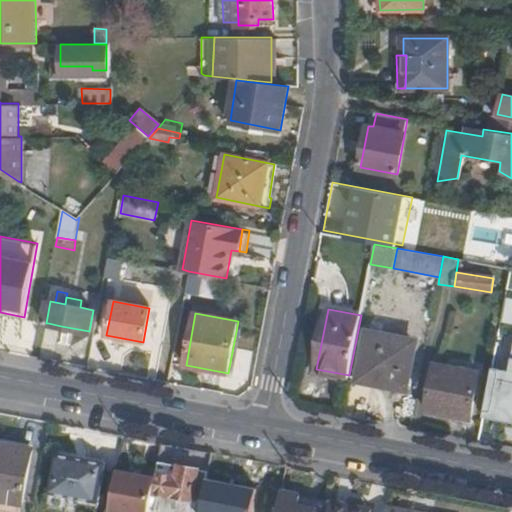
[(403,387),(411,343),(369,335),(360,379),(403,387)]
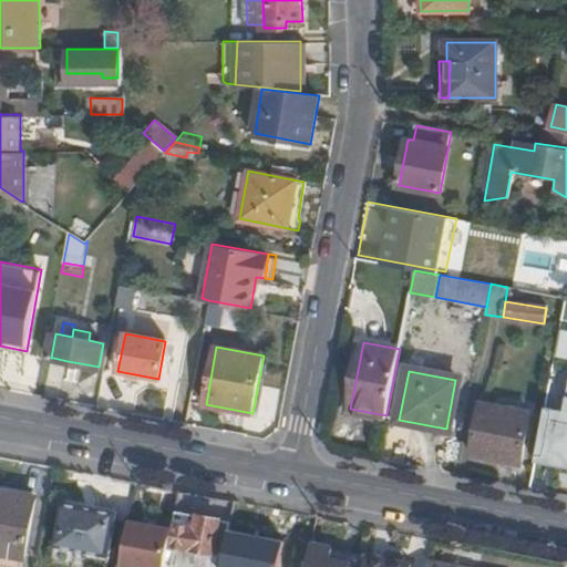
[(566,454),(566,402),(563,402),(553,452),(566,454)]
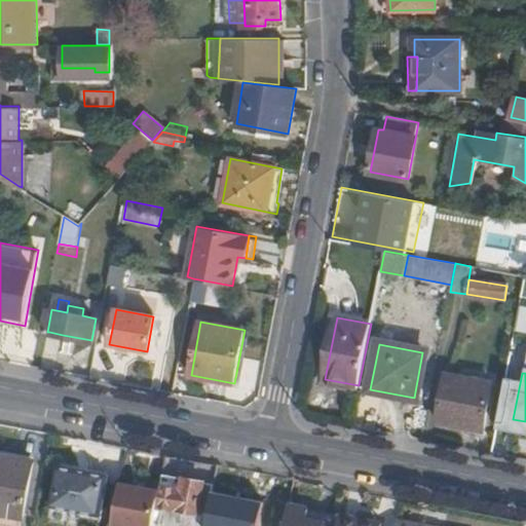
[(479,430),(488,384),(446,375),(437,422),(479,430)]
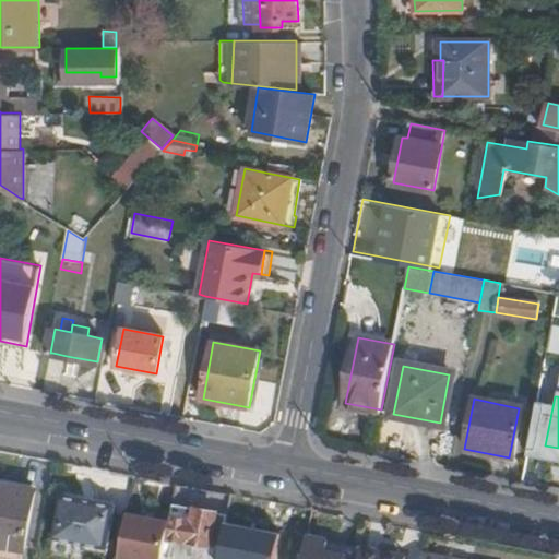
[(34,486),(0,478),(0,486),(33,492),(34,486)]
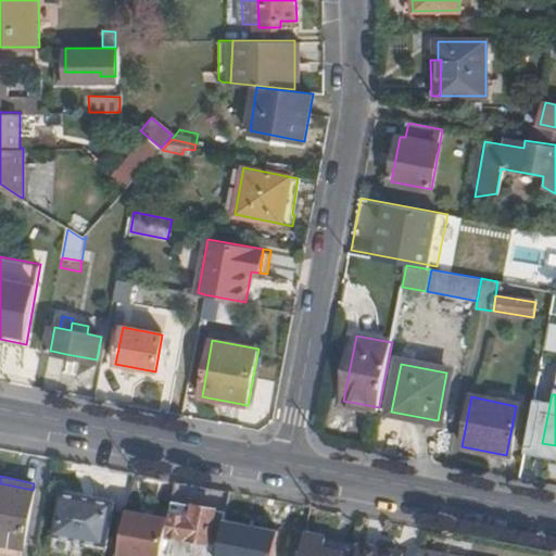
[(33,490),(0,483),(0,541),(23,546),(33,490)]
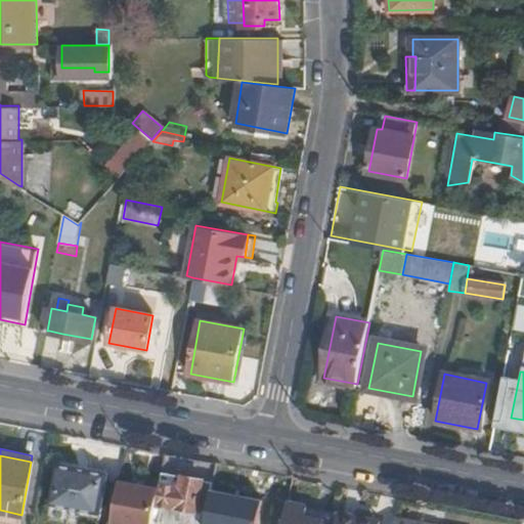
[(100,514),(107,475),(59,466),(52,505),(100,514)]
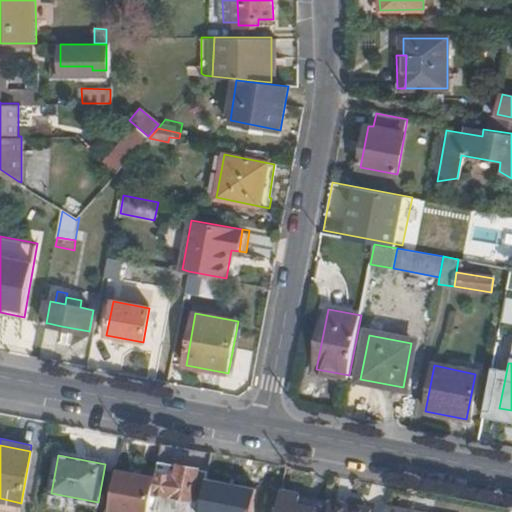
[(201,468),(161,461),(158,476),(155,492),(160,493),(156,511),(203,511),(211,472),(201,471),(201,468)]
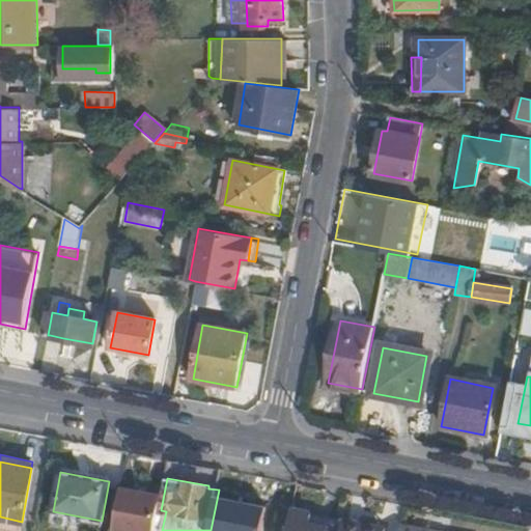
[(123,486),(116,530),(157,530),(161,510),(164,494),(123,486)]
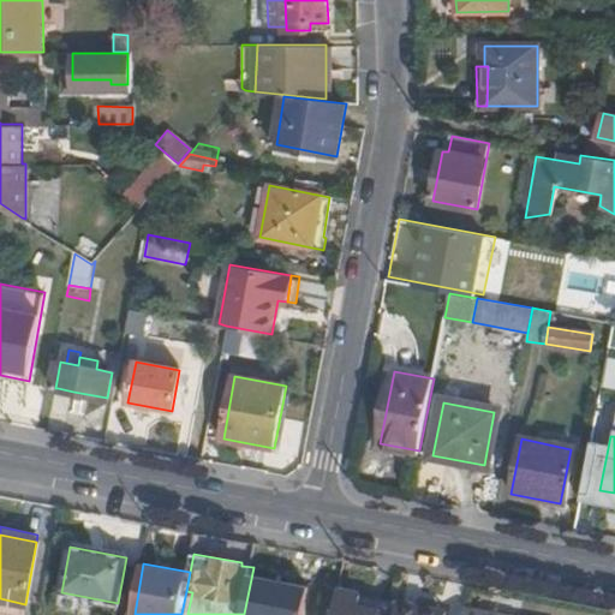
[(346,586),(340,614),(359,614),(364,592),(365,590),(346,586)]
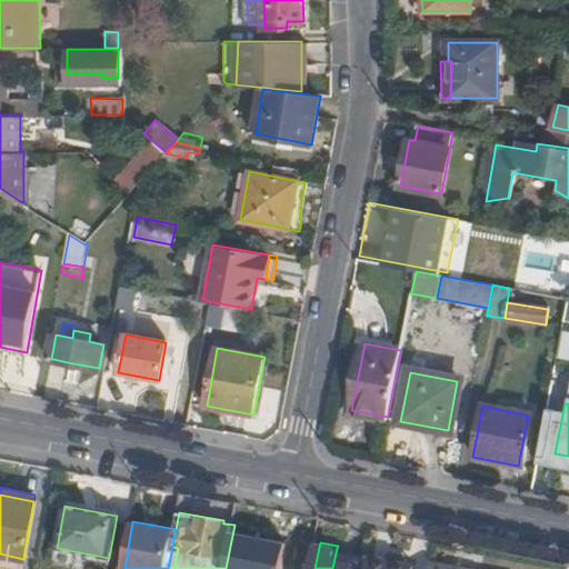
[(370,555),(337,548),(332,568),(367,568),(369,557),(370,555)]
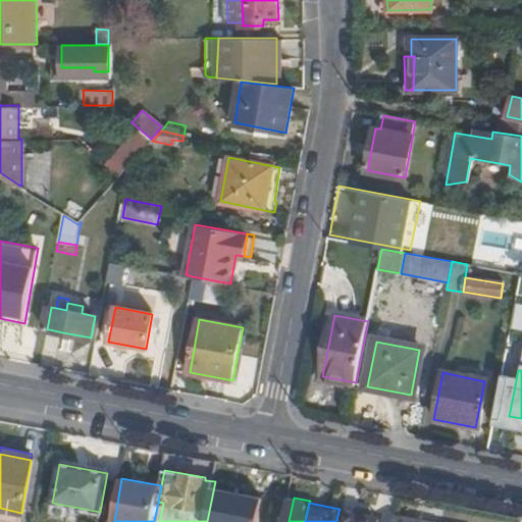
[(361,514),(338,511),(336,521),(365,521),(360,521),(361,514)]
